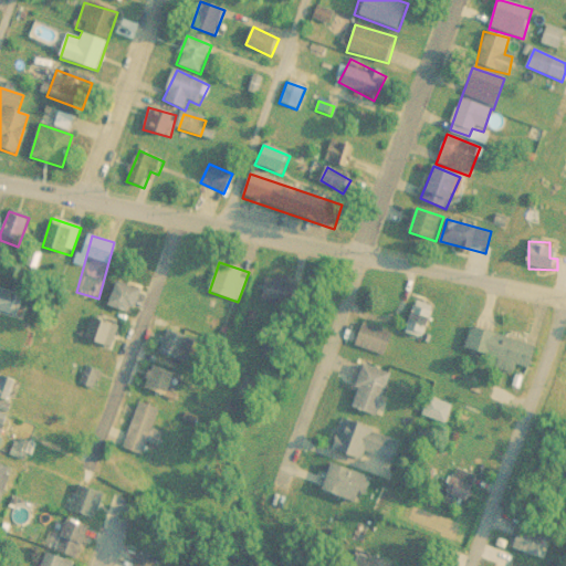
[(301,313),(304,282),(264,278),(261,308),(301,313)]
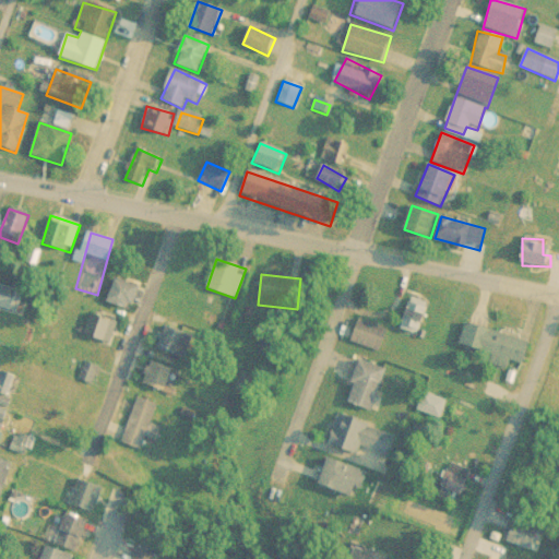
[(141,288),(116,278),(106,301),(131,311),(141,288)]
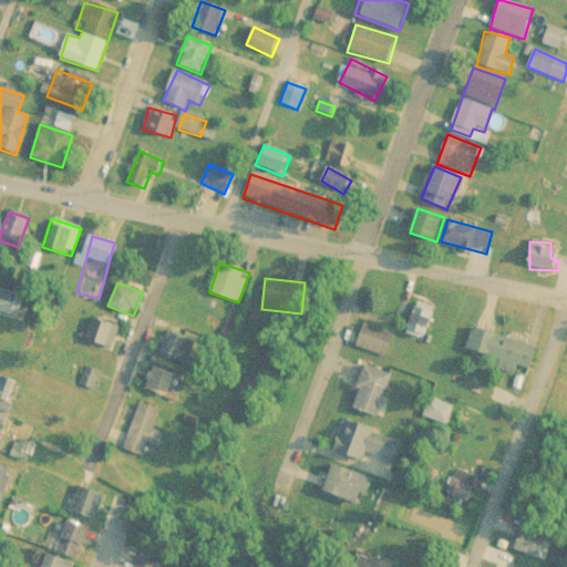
[(0,310),(14,316),(21,296),(0,288),(0,310)]
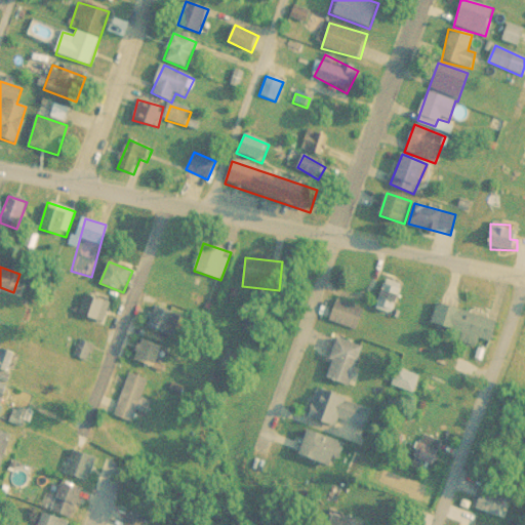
[(101,322),(107,301),(83,294),(77,314),(101,322)]
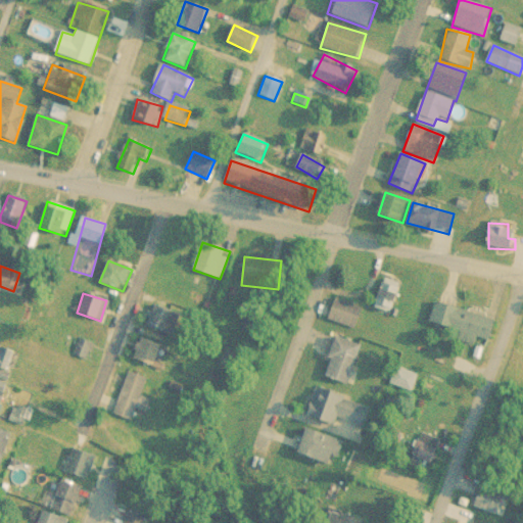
[(326,319),(352,330),(362,310),(334,297),(326,319)]
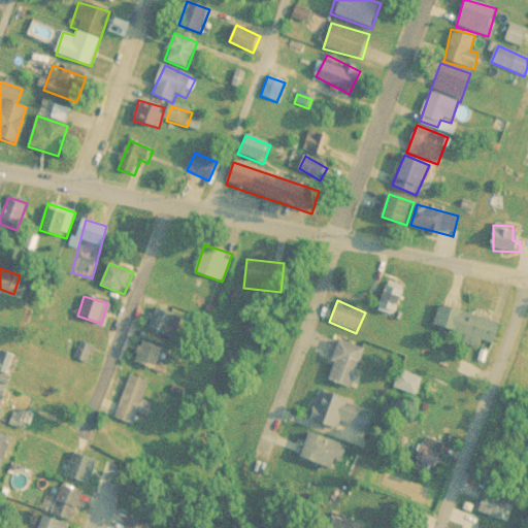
[(503,324),(439,305),(433,326),(465,334),(462,345),(479,351),(482,341),(497,345),(503,324)]
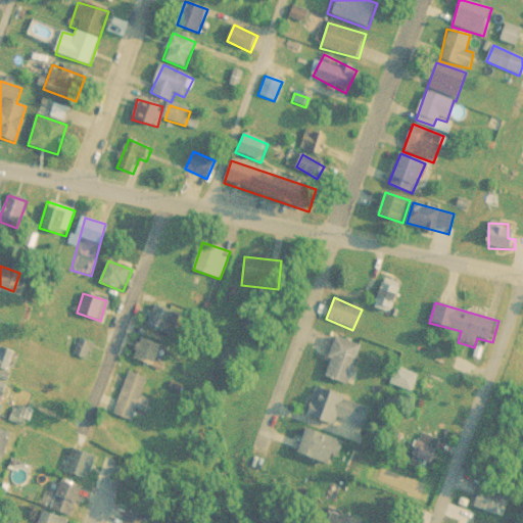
[(146,328),(175,335),(180,314),(152,305),(146,328)]
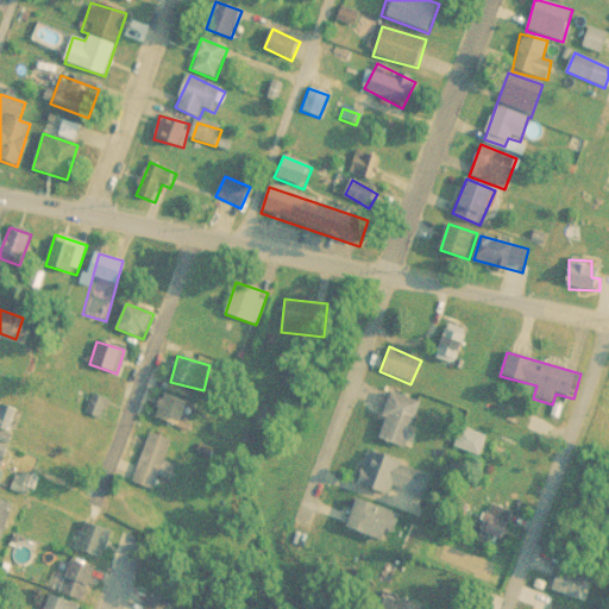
[(180,427),(188,402),(163,394),(155,419),(180,427)]
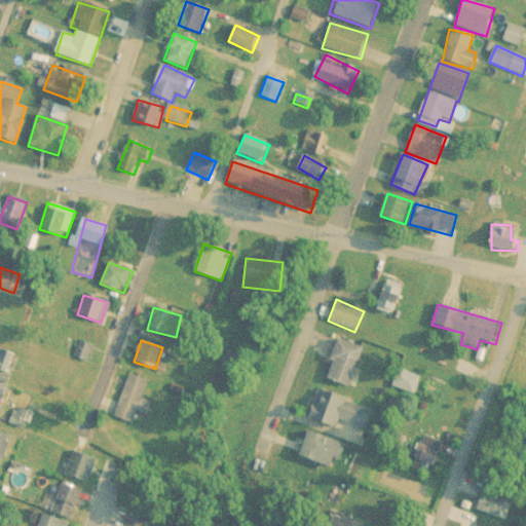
[(362,346),(336,340),(327,380),(351,386),(362,346)]
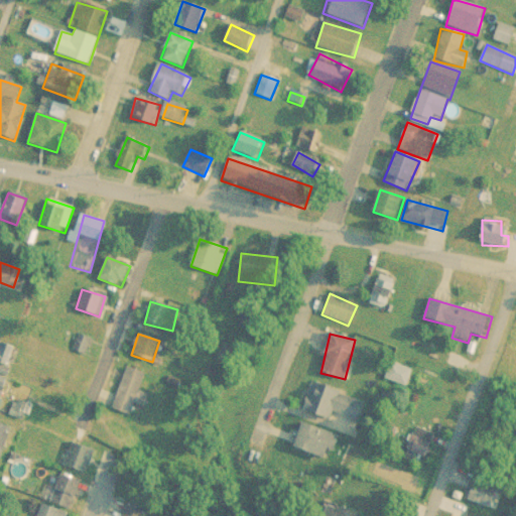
[(83,356),(90,341),(78,335),(71,351),(83,356)]
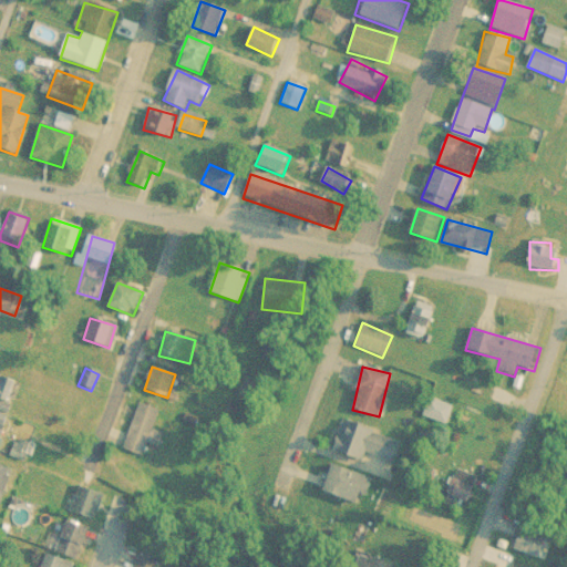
[(0,400),(10,403),(17,383),(2,379),(0,385),(0,400)]
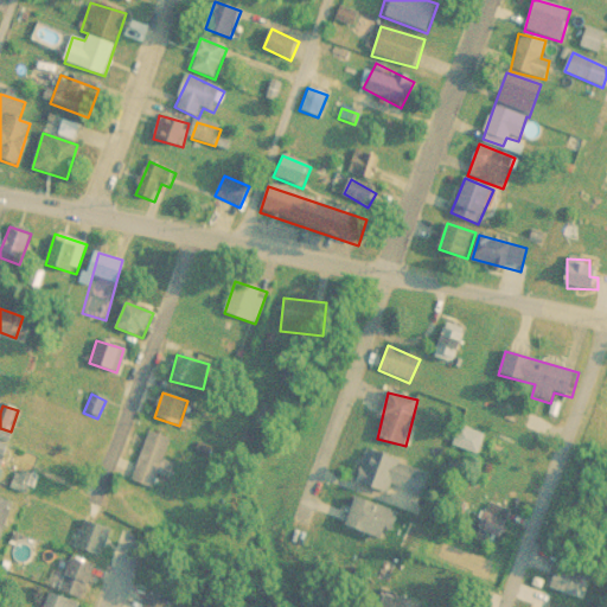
[(477,455),(484,436),(458,427),(452,447),(477,455)]
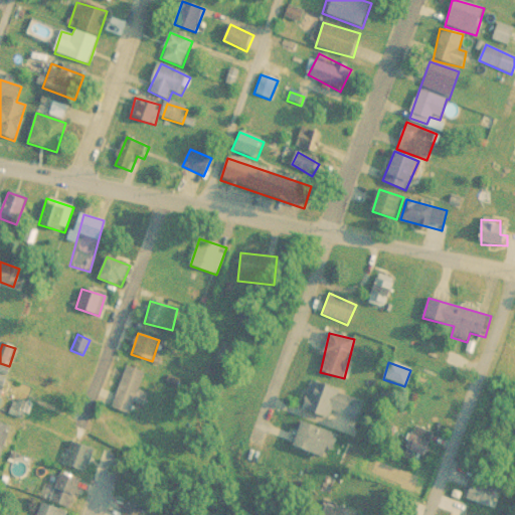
[(130,415),(133,404),(145,407),(149,395),(139,392),(145,373),(125,367),(112,410),(130,415)]
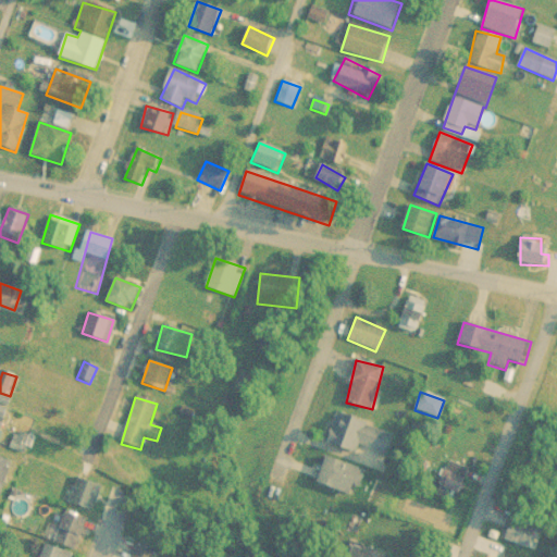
[(395,435),(342,416),(331,444),(357,454),(359,446),(387,456),(395,435)]
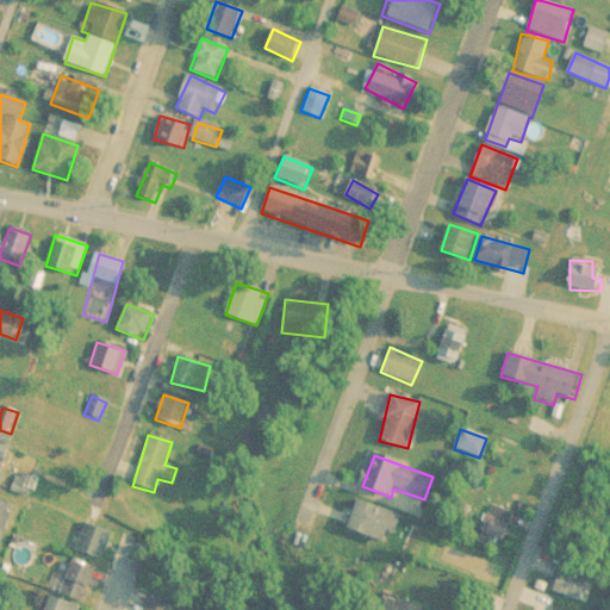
[(0,543),(12,504),(0,500),(0,543)]
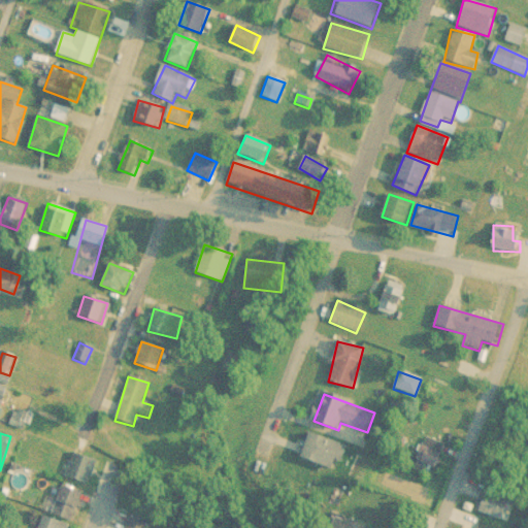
[(301,459),(338,473),(348,448),(311,433),(301,459)]
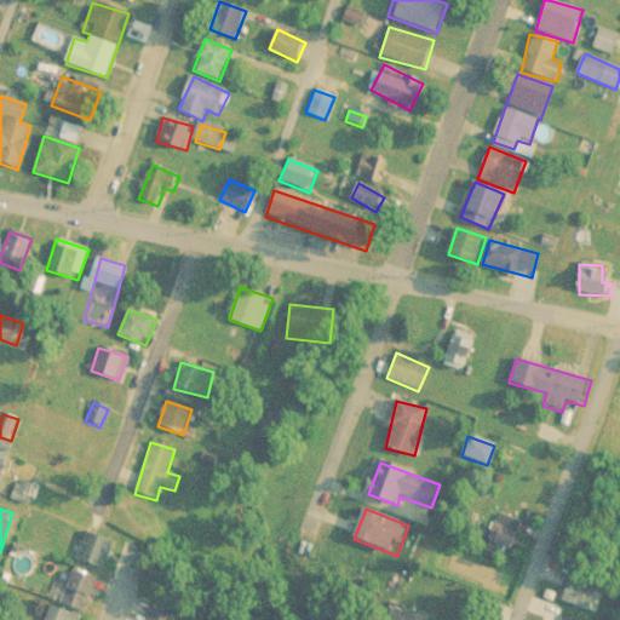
[(511,554),(522,524),(498,515),(487,544),(511,554)]
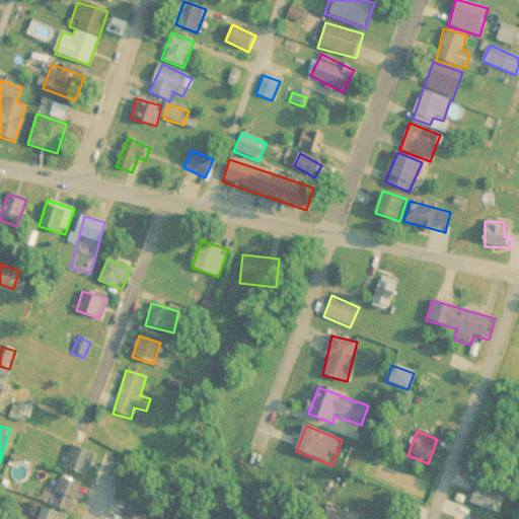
[(65,469),(87,477),(96,454),(73,446),(65,469)]
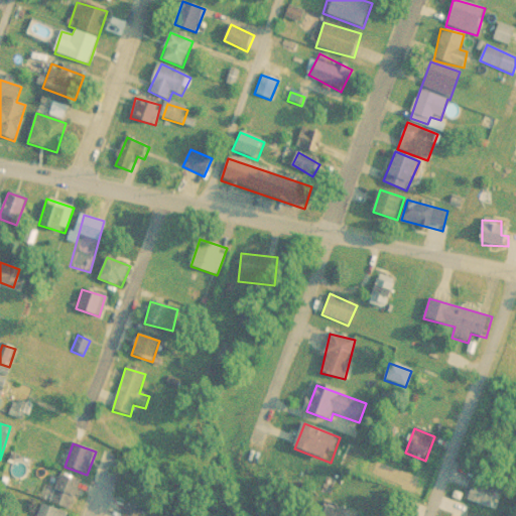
[(48,503),(71,511),(82,484),(59,475),(48,503)]
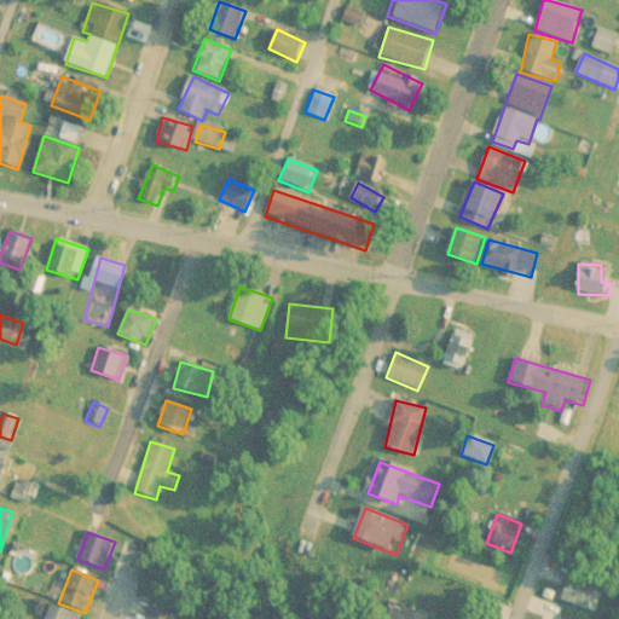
[(590,613),(599,591),(570,578),(560,600),(590,613)]
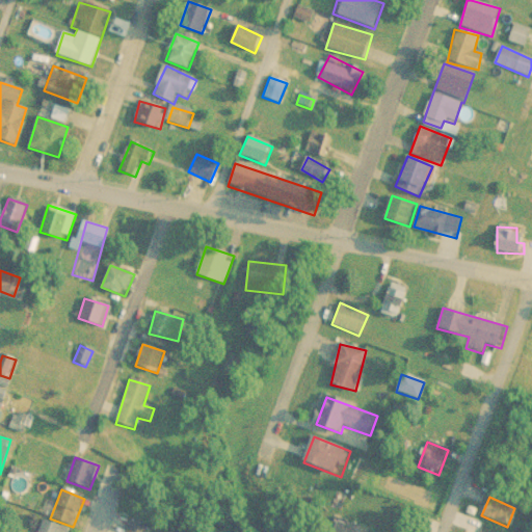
[(70,531),(42,520),(35,531),(70,531)]
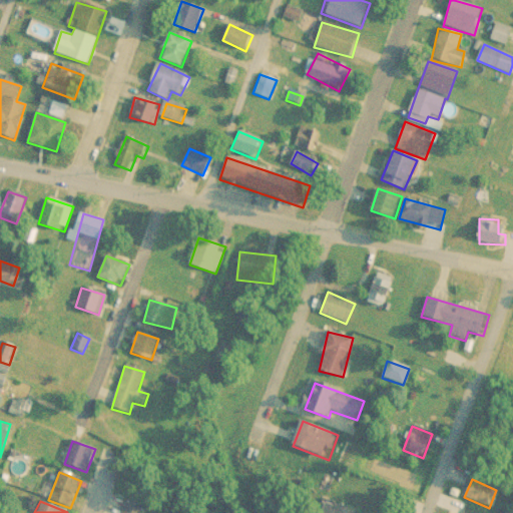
[(141,512),(143,509),(123,503),(119,512),(141,512)]
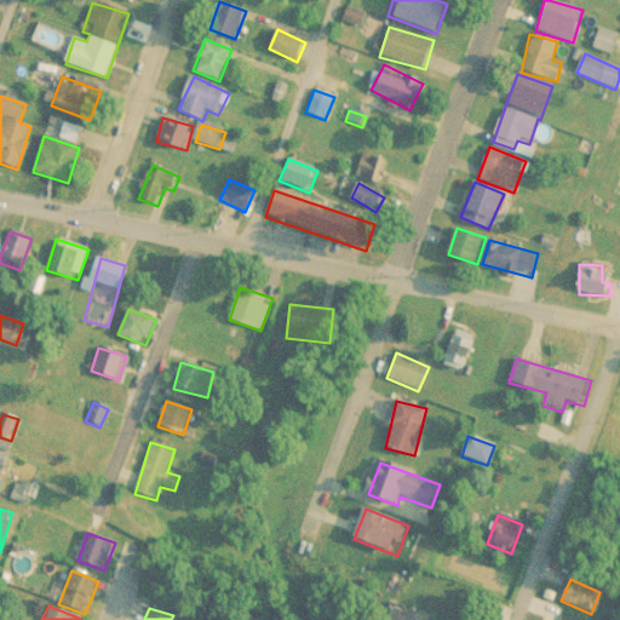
[(430,619),(431,619),(396,609),(392,619),(430,619)]
